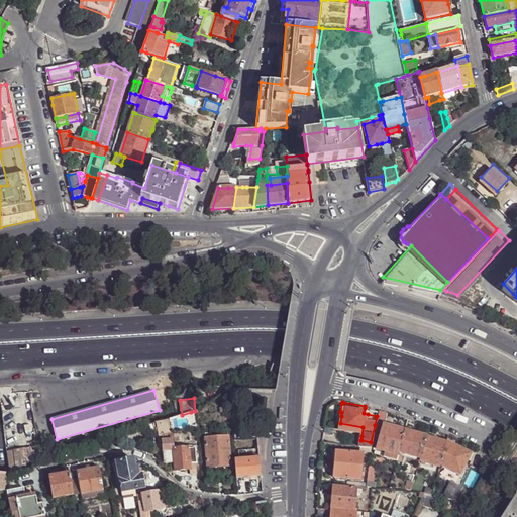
[(379,405),(378,409),(378,412),(377,416),(375,425),(380,426),(383,418),(384,419),(387,407),(379,405)]
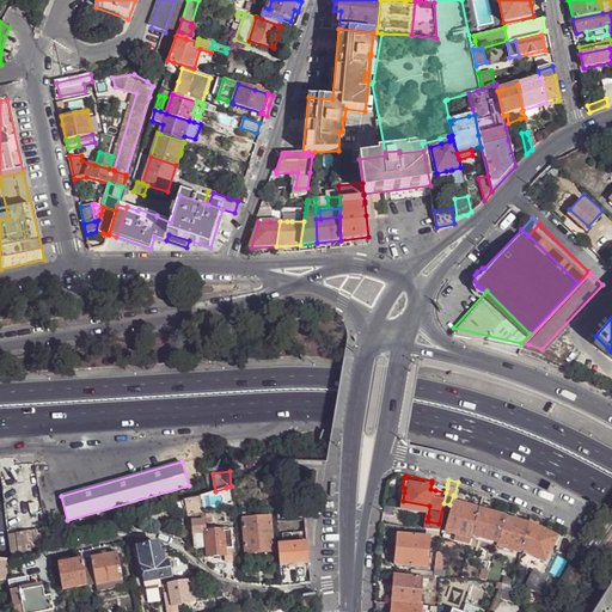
[(472,527),(479,502),(454,496),(453,495),(450,505),(445,524),(456,527),(454,533),(470,538),(471,534),(472,527)]
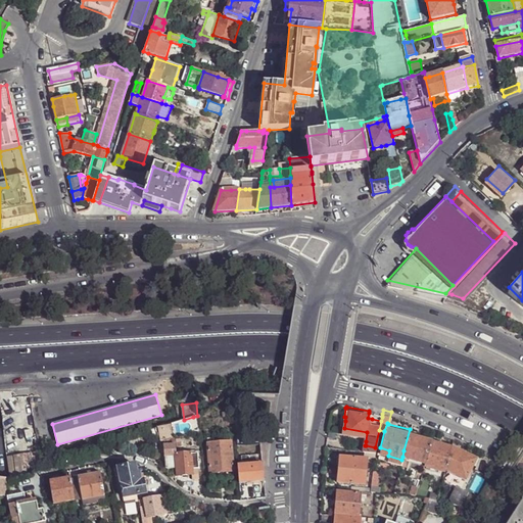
[(431,436),(410,429),(403,450),(407,452),(415,454),(426,457),(431,436)]
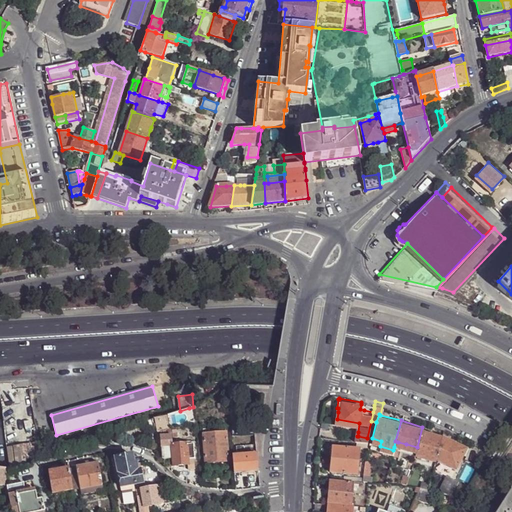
[(442,432),(422,427),(417,447),(417,449),(436,454),(436,453),(442,432)]
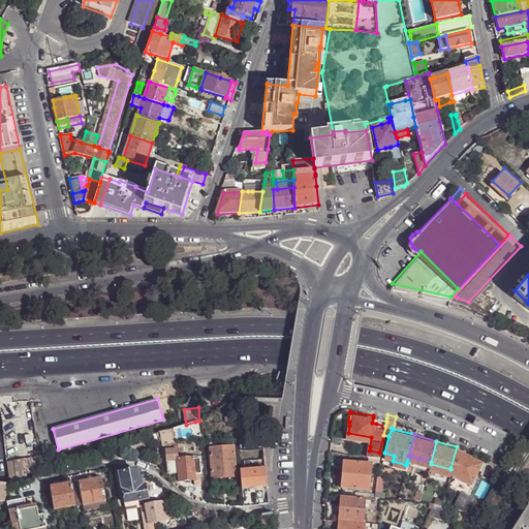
[(168,462),(168,473),(170,474),(179,473),(178,461),(176,442),(167,444),(168,462)]
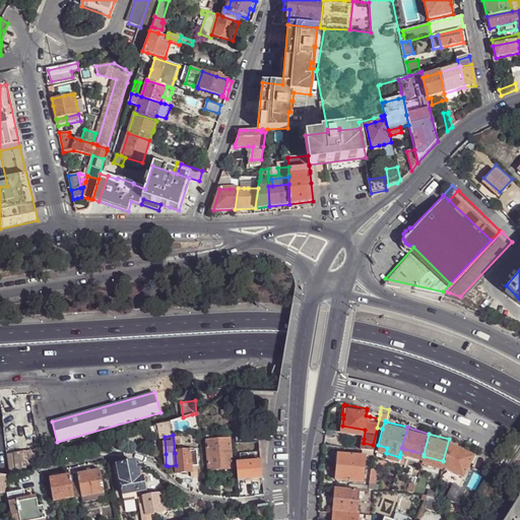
[(473,451),(449,439),(443,460),(463,471),(473,451)]
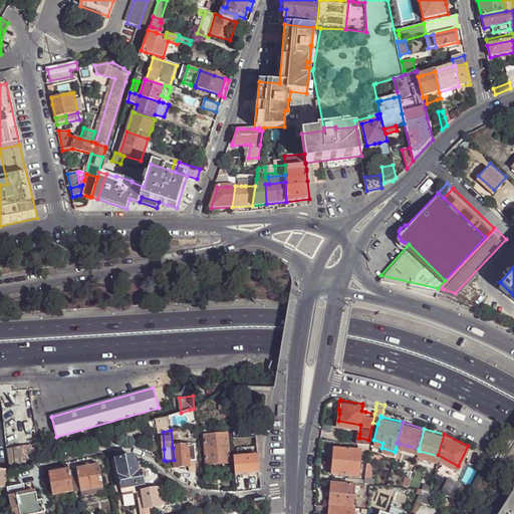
[(217,464),(229,463),(227,435),(204,437),(206,465),(217,464)]
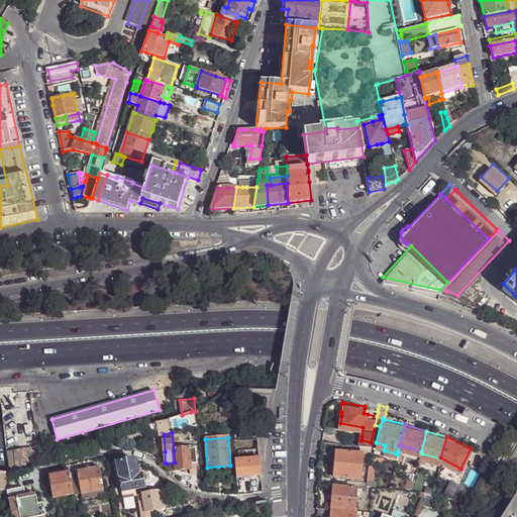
[(38,442),(30,445),(32,466),(43,462),(38,442)]
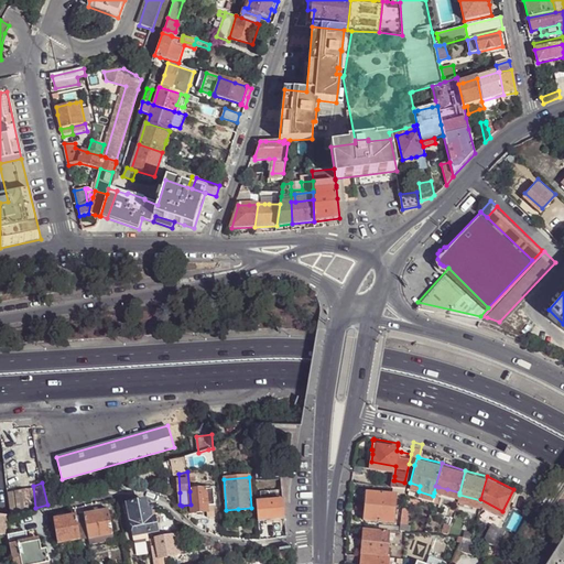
[(33,486),(24,488),(26,511),(35,508),(33,486)]
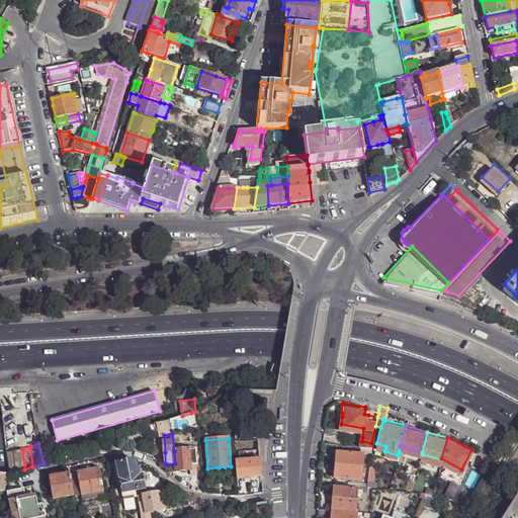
[(335,471),(363,473),(365,449),(338,446),(337,459),(335,471)]
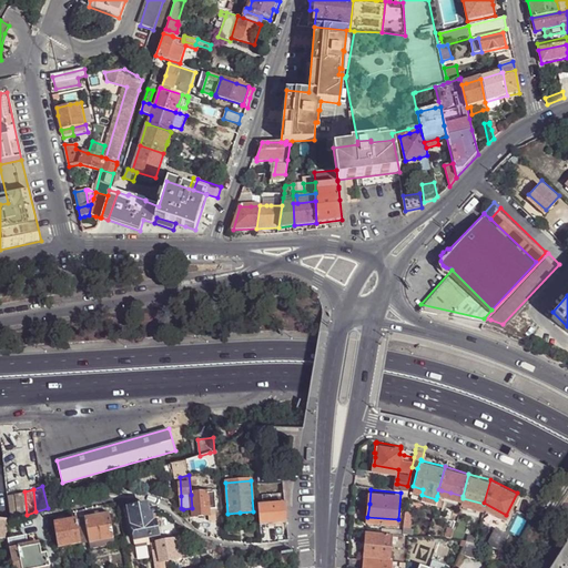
[(24,492),(8,496),(10,519),(27,515),(24,492)]
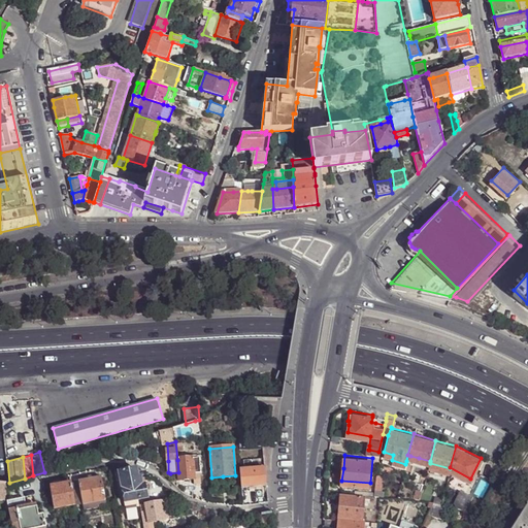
[(430,463),(430,461),(419,458),(417,463),(428,467),(430,463)]
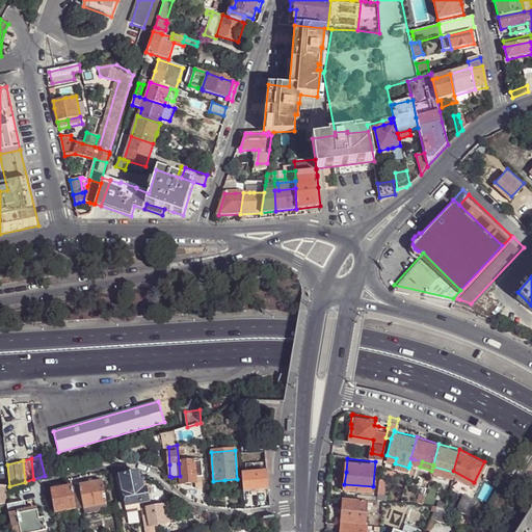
[(202,462),(179,463),(180,476),(180,484),(187,484),(197,483),(197,478),(203,477),(202,462)]
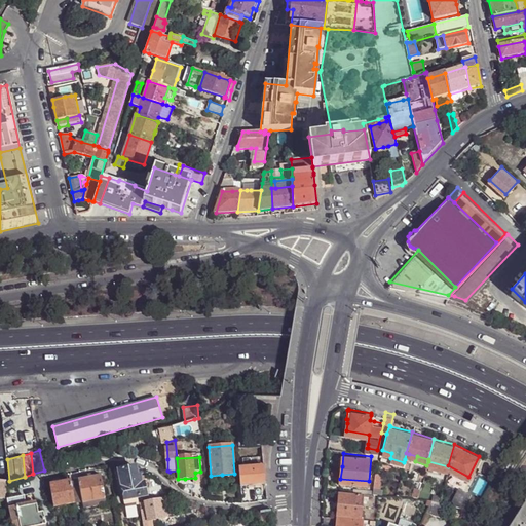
[(263,466),(239,468),(240,486),(252,486),(265,485),(263,466)]
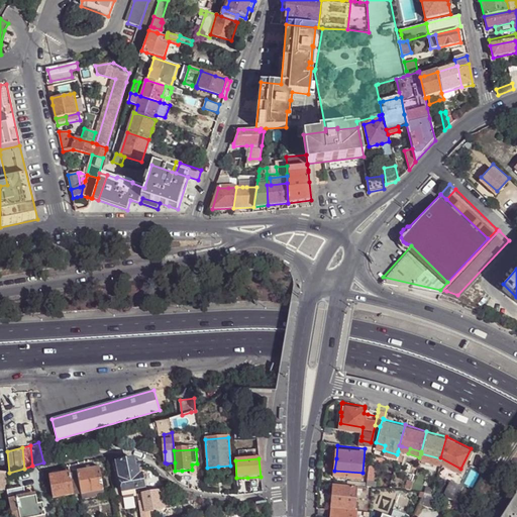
[(134,459),(117,462),(113,463),(114,472),(118,471),(123,499),(135,495),(134,490),(144,488),(142,475),(139,475),(138,472),(138,469),(135,469),(134,459)]
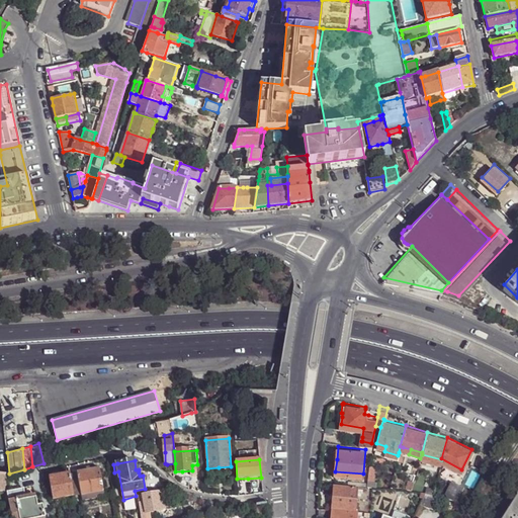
[(77,472),(81,495),(104,491),(100,468),(89,470),(77,472)]
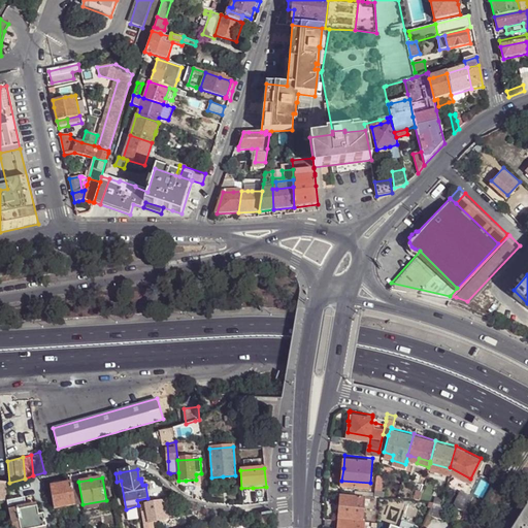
[(8,486),(8,483),(0,482),(0,505),(6,506),(7,500),(7,497),(8,486)]
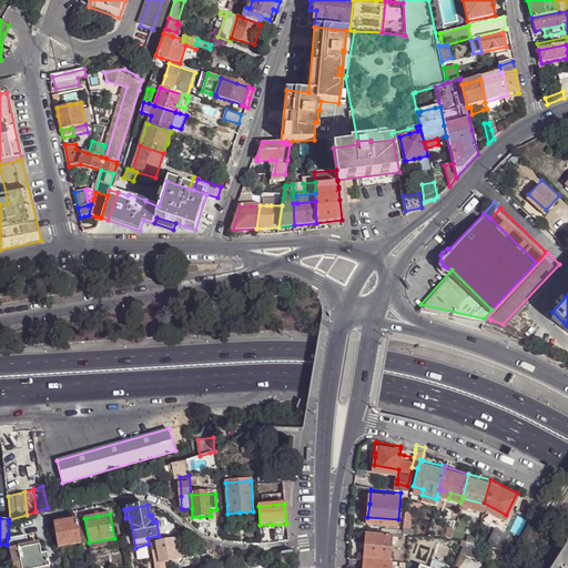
[(77,520),(81,544),(89,543),(84,518),(77,520)]
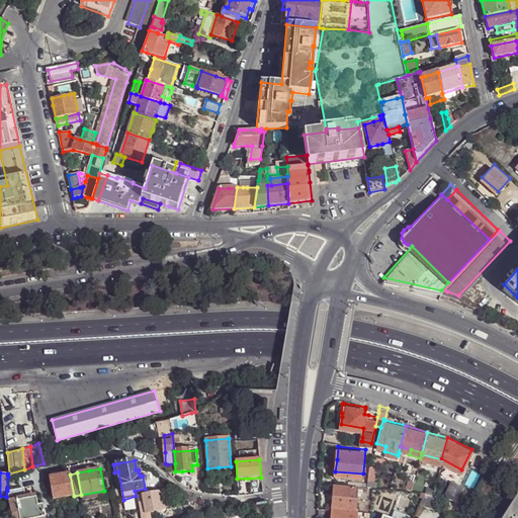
[(54,499),(74,496),(70,475),(59,477),(50,479),(54,499)]
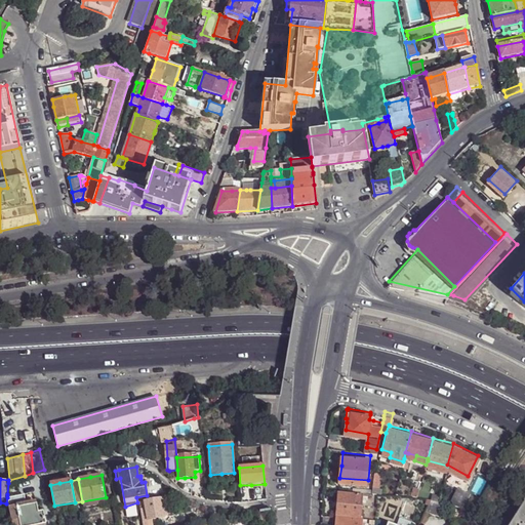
[(463,503),(472,489),(459,482),(449,497),(463,503)]
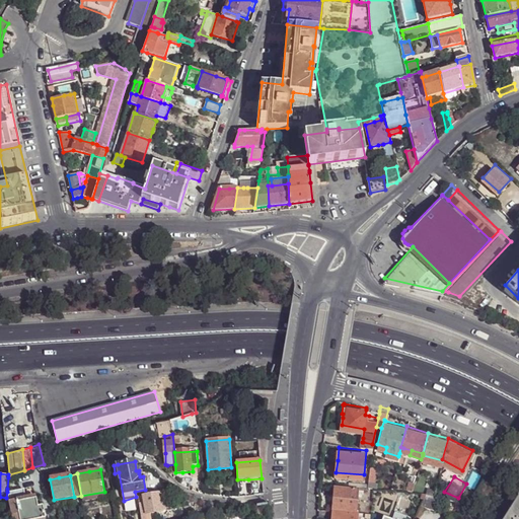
[(335,494),(334,505),(358,507),(360,483),(336,480),(335,494)]
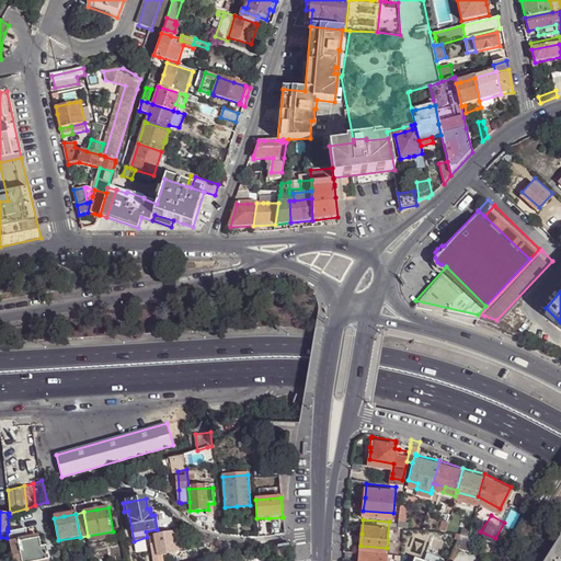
[(41,560),(49,559),(46,540),(41,541),(38,530),(27,533),(25,525),(8,528),(8,531),(13,560),(41,560)]
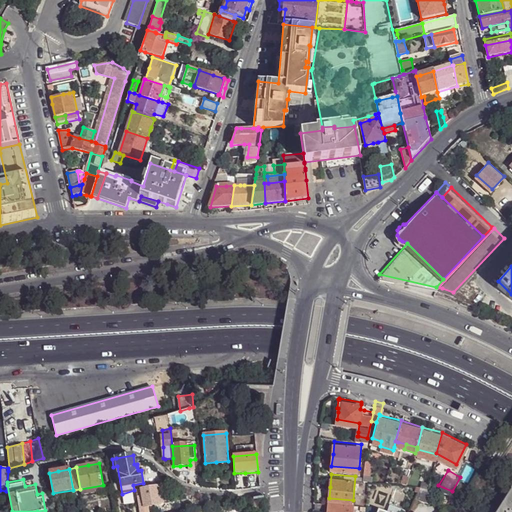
[(435,484),(429,482),(422,481),(416,493),(419,494),(430,498),(435,484)]
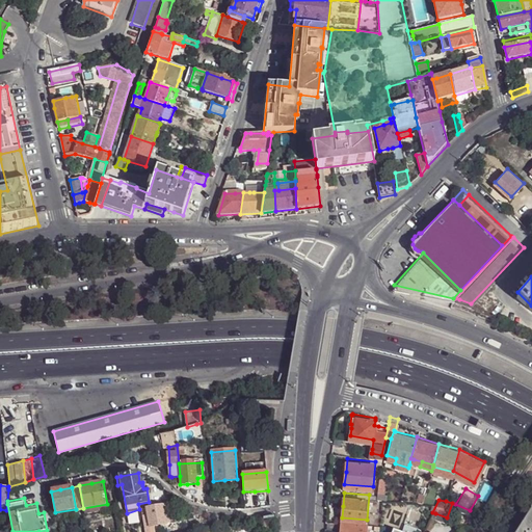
[(513,531),(531,531),(531,503),(513,531)]
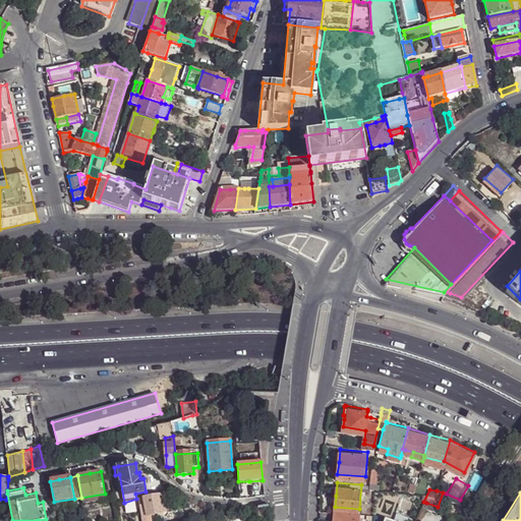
[(105,494),(81,498),(83,504),(106,499),(105,494)]
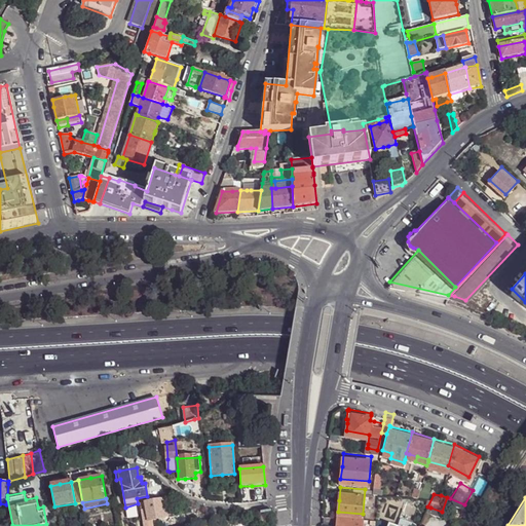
[(168,498),(161,499),(162,504),(164,517),(168,516),(172,514),(168,498)]
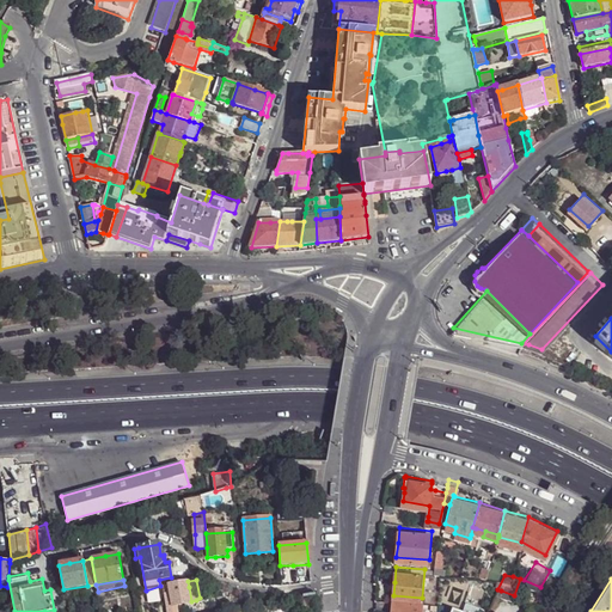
[(188,581),(160,586),(165,611),(175,611),(175,605),(191,603),(191,601),(189,587),(188,581)]
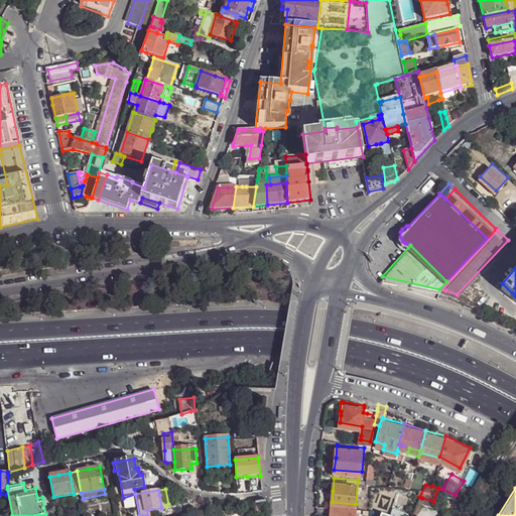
[(419,497),(412,512),(415,513),(422,498),(419,497)]
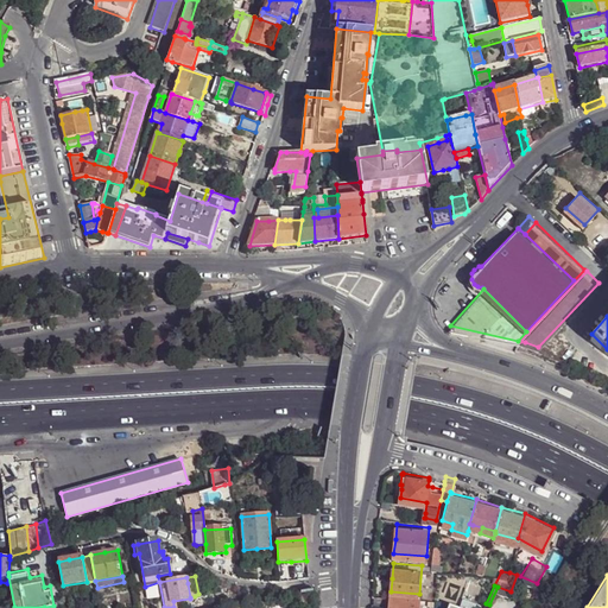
[(418,607),(419,594),(391,591),(388,607),(418,607)]
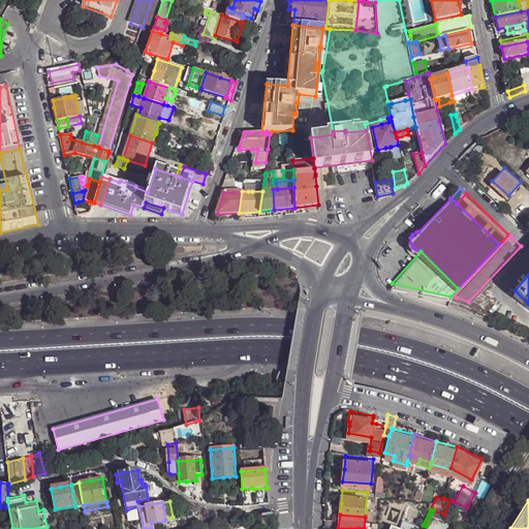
[(415,528),(392,520),(389,528),(415,528)]
